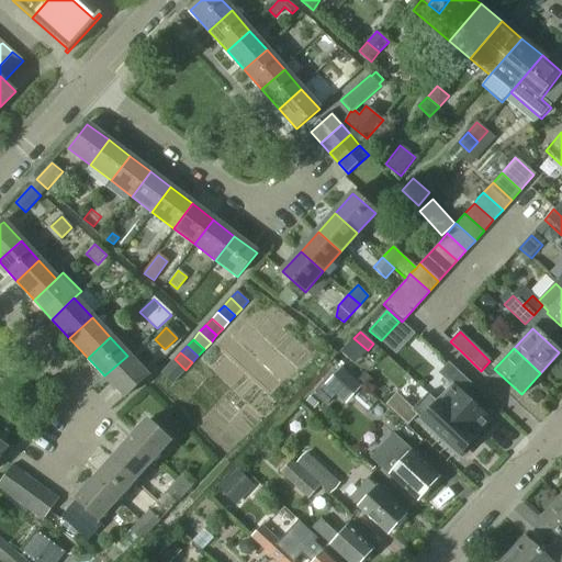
[(127,356),(104,375),(124,397),(146,377),(127,356)]
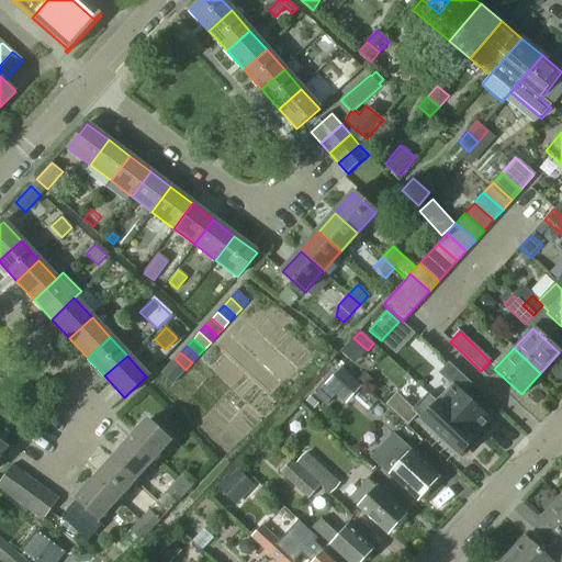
[(175,359),(168,367),(179,377),(186,370),(175,359)]
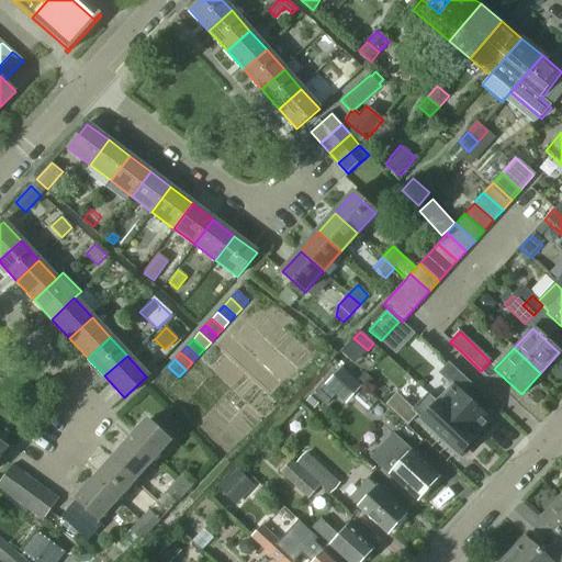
[(453,386),(438,403),(473,436),(490,419),(461,393),(470,384),(449,364),(440,373),(453,386)]
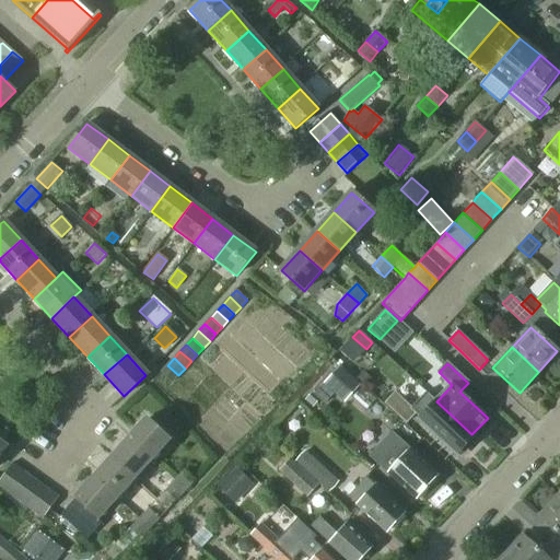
[(178,375),(167,365),(161,372),(172,383),(178,375)]
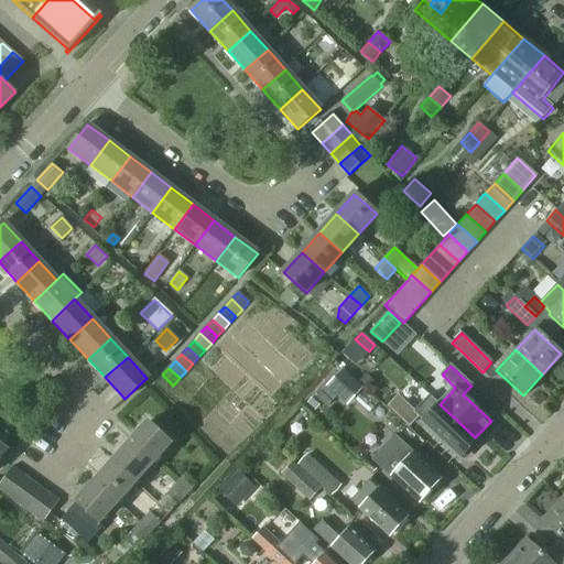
[(325,382),(313,396),(326,408),(337,397),(346,405),(362,388),(343,369),(328,384),(325,382)]
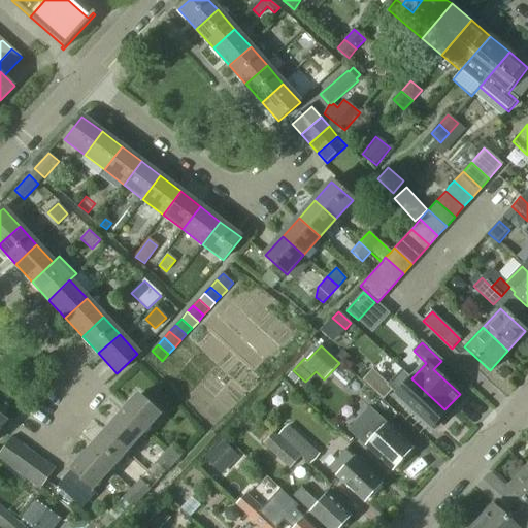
[(372,370),(364,380),(383,398),(391,390),(431,428),(437,422),(439,424),(449,416),(446,413),(447,411),(444,409),(411,378),(402,369),(388,385),(372,370)]
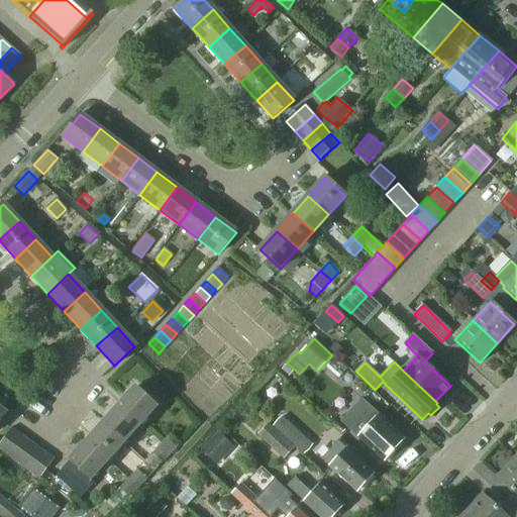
[(286,365),(282,370),(289,377),(293,372),(286,365)]
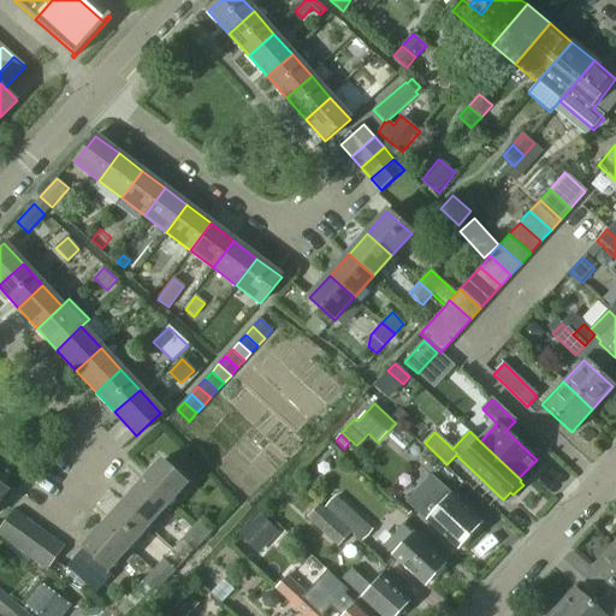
[(141,484),(165,505),(185,484),(161,462),(141,484)]
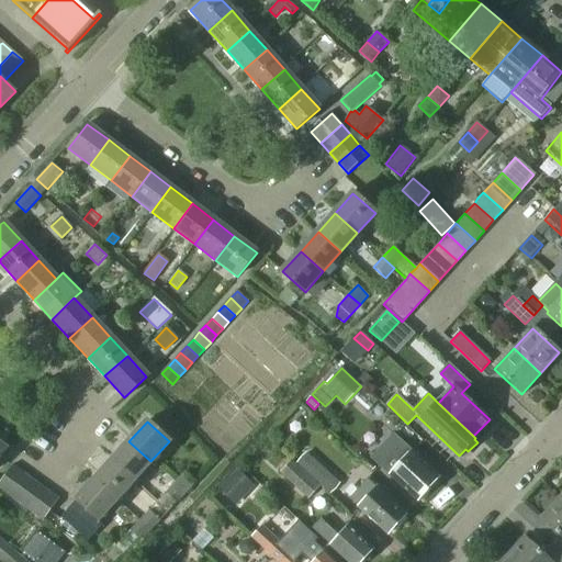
[(133,481),(150,461),(128,441),(111,461),(133,481)]
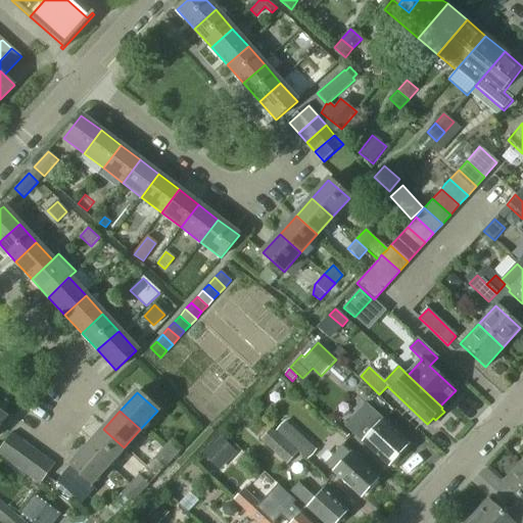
[(410,443),(383,419),(363,441),(388,466),(410,443)]
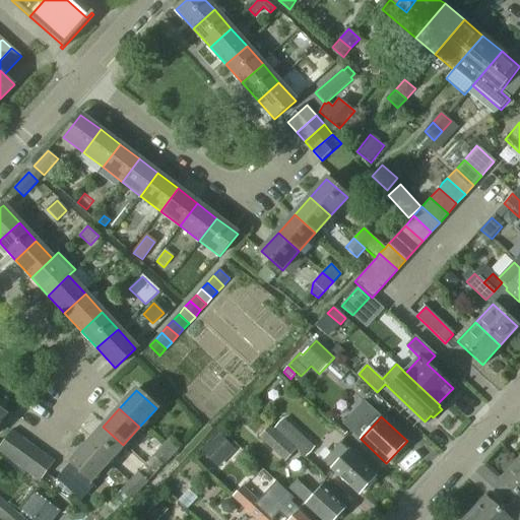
[(283,418),(274,428),(306,457),(315,447),(283,418)]
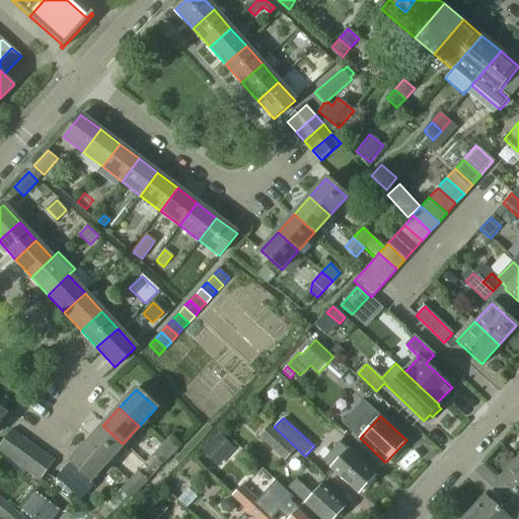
[(270,425),(257,438),(285,461),(296,449),(270,425)]
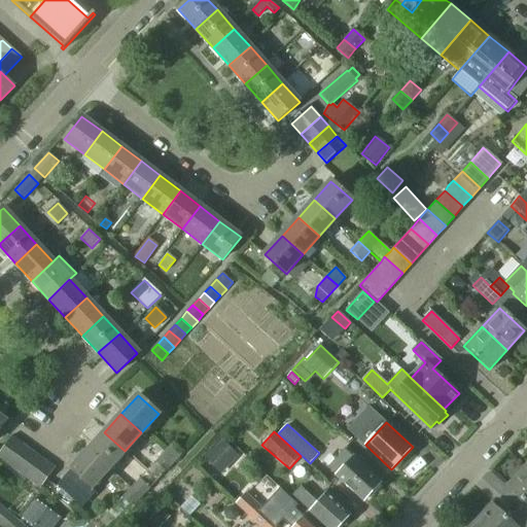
[(108,468),(125,451),(104,432),(88,450),(108,468)]
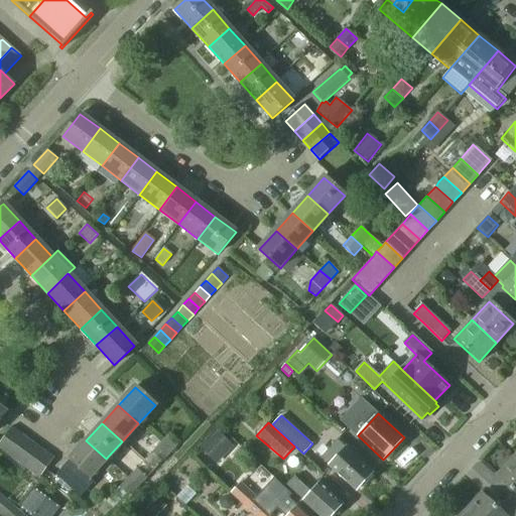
[(0,449),(6,455),(21,434),(11,426),(0,440),(0,449)]
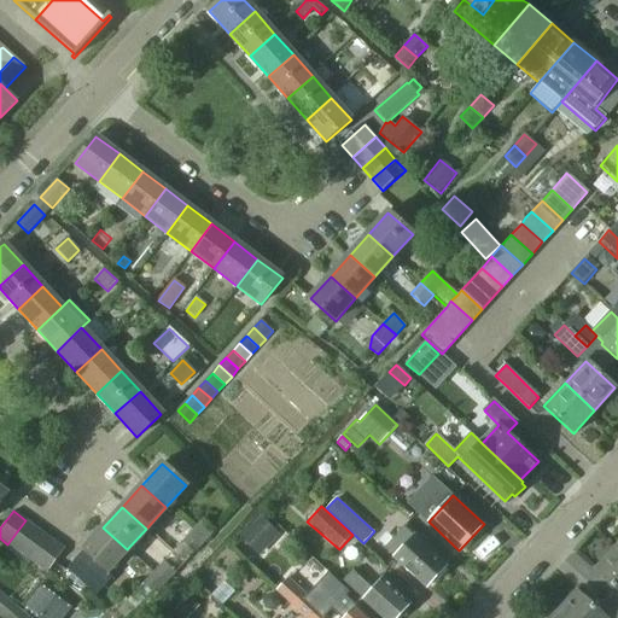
[(261,517),(250,526),(269,546),(279,535),(261,517)]
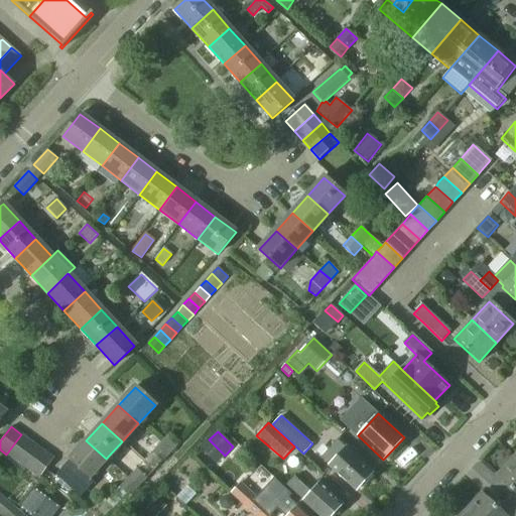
[(169,432),(160,442),(171,453),(180,442),(169,432)]
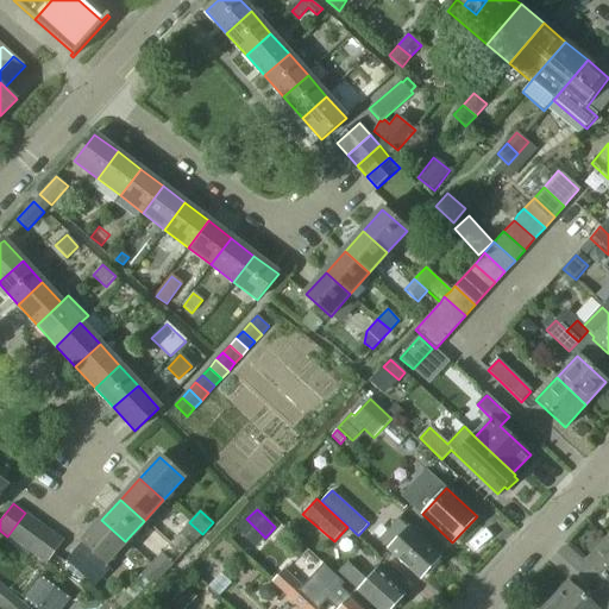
[(7,537),(20,546),(37,522),(25,513),(7,537)]
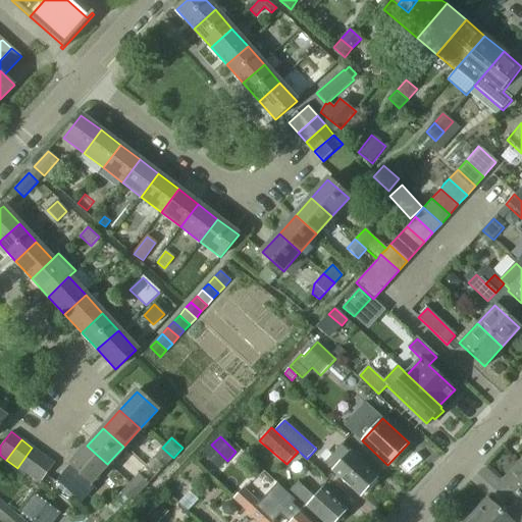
[(377,476),(341,442),(323,462),(360,496),(377,476)]
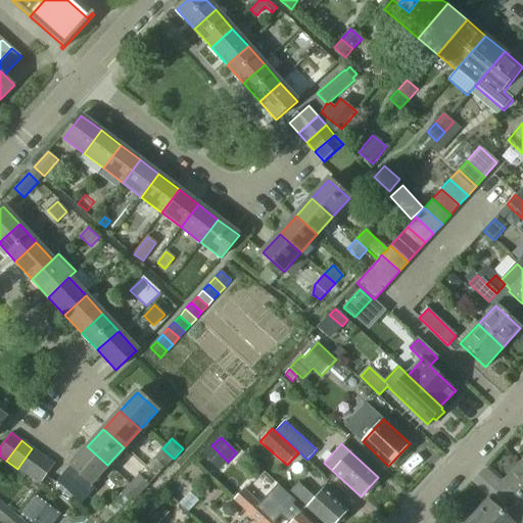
[(107,465),(87,446),(69,466),(90,484),(107,465)]
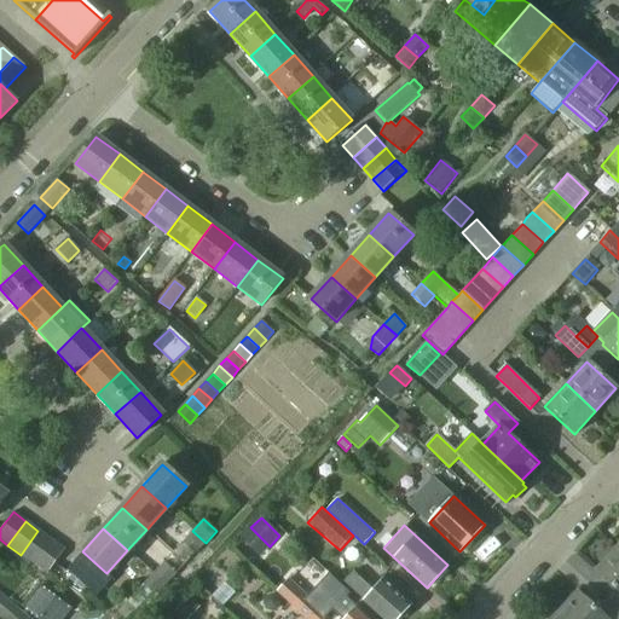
[(21,555),(33,563),(51,539),(38,531),(21,555)]
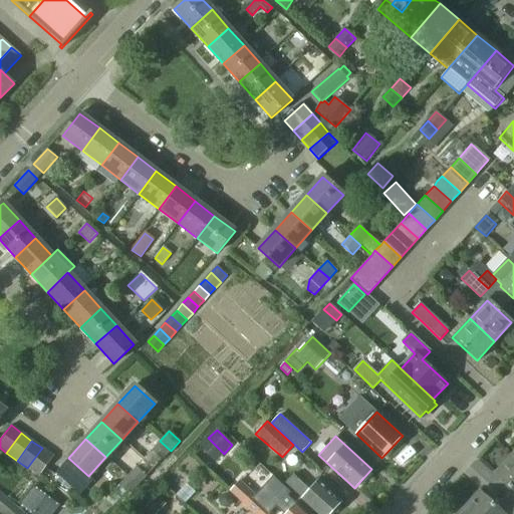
[(171,451),(160,441),(152,450),(162,460),(171,451)]
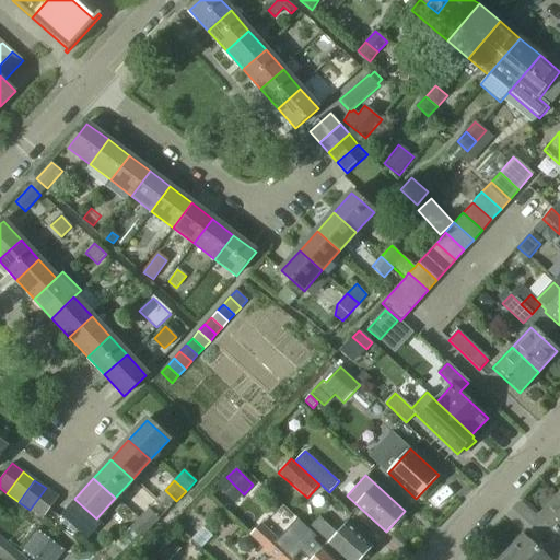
[(57,497),(46,488),(30,510),(42,518),(57,497)]
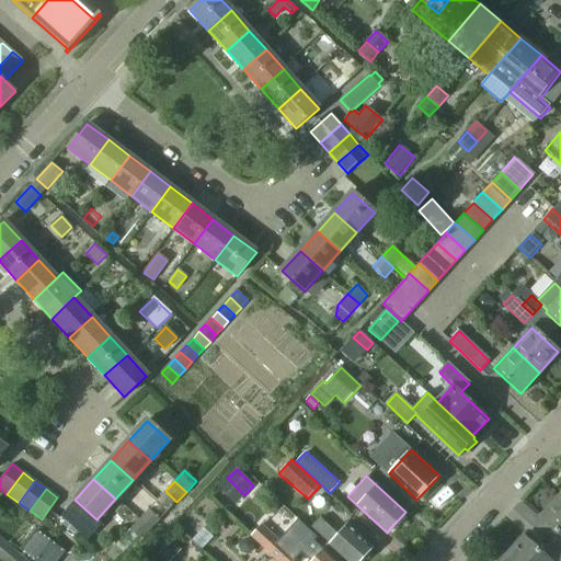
[(560,501),(559,499),(540,518),(558,536),(549,545),(560,554),(560,501)]
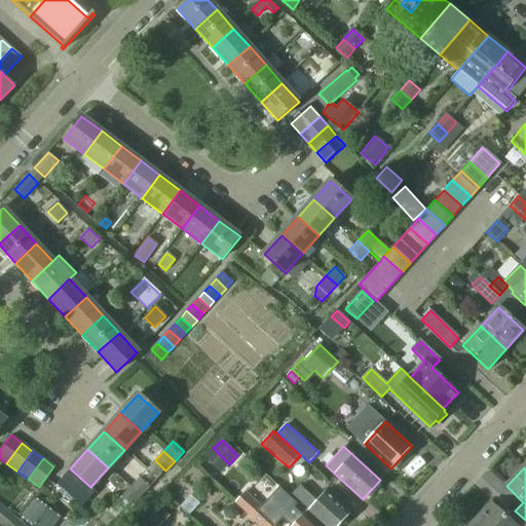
[(139,478),(129,488),(141,498),(150,488),(139,478)]
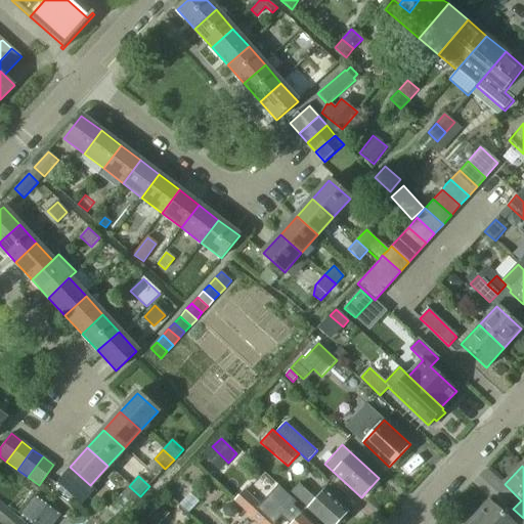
[(315,497),(299,483),(291,491),(306,506),(304,508),(317,521),(320,518),(325,523),(336,523),(349,511),(324,488),(315,497)]
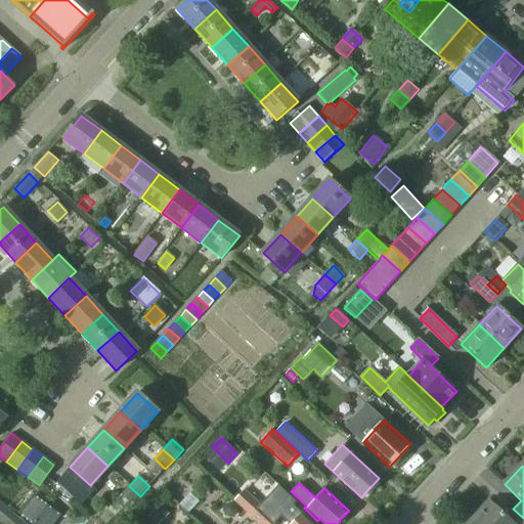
[(275,508),(277,505),(286,512),(279,518),(280,523),(314,523),(293,504),(296,500),(288,492),(287,493),(277,485),(268,496),(272,499),(269,503),(275,508)]
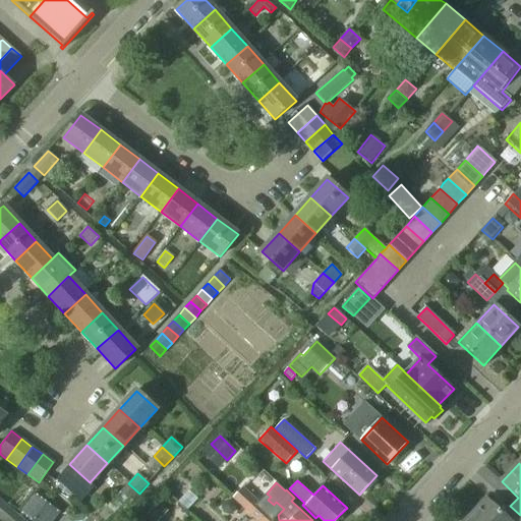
[(139,494),(128,483),(121,491),(131,502),(139,494)]
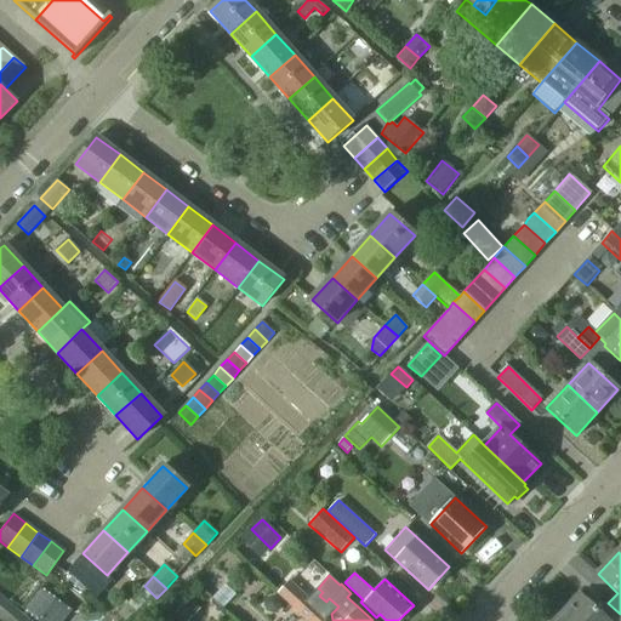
[(289,581),(278,593),(291,605),(307,620),(315,620),(323,614),(309,602),(302,593),(289,581)]
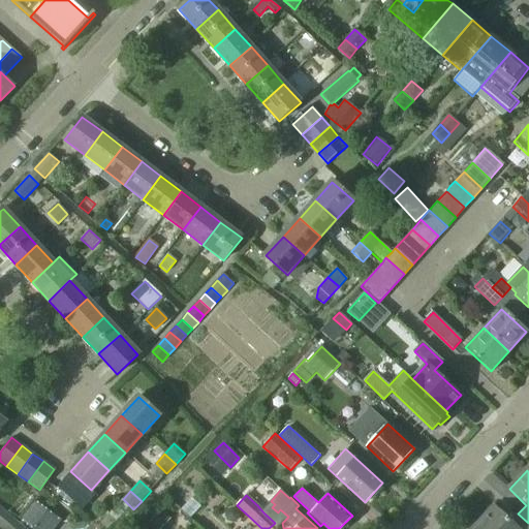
[(34,499),(20,518),(34,528),(54,528),(61,521),(34,499)]
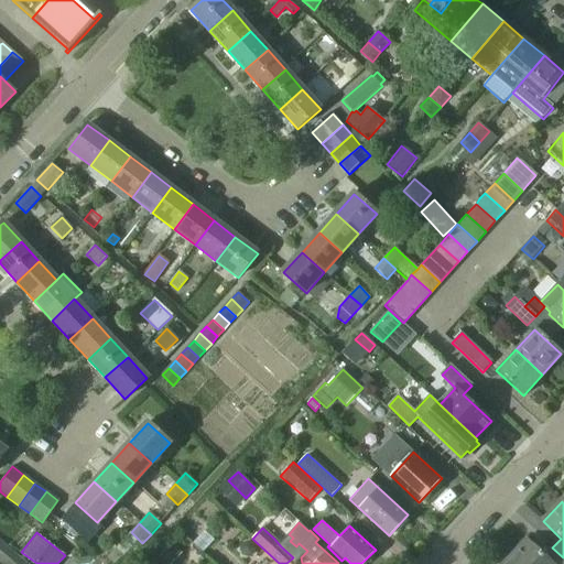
[(527,540),(507,560),(511,563),(563,563),(563,557),(552,548),(544,556),(527,540)]
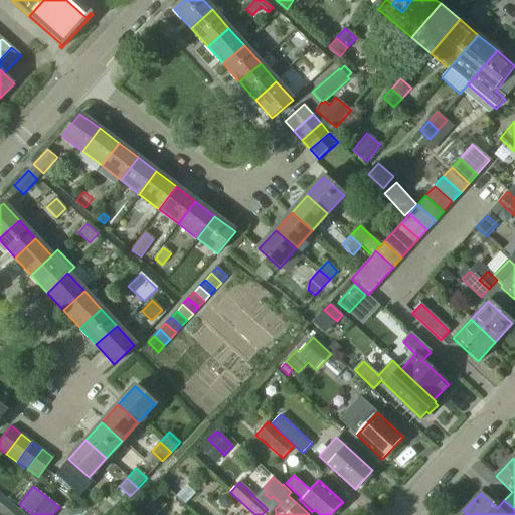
[(0,512),(3,514),(7,514),(14,507),(0,494),(0,512)]
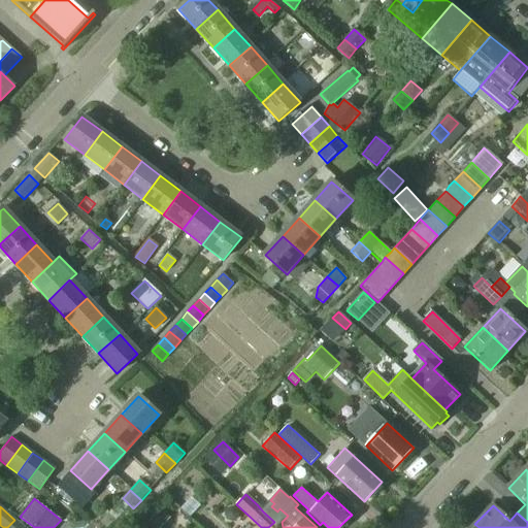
[(160,509),(149,521),(155,527),(160,527),(169,519),(160,509)]
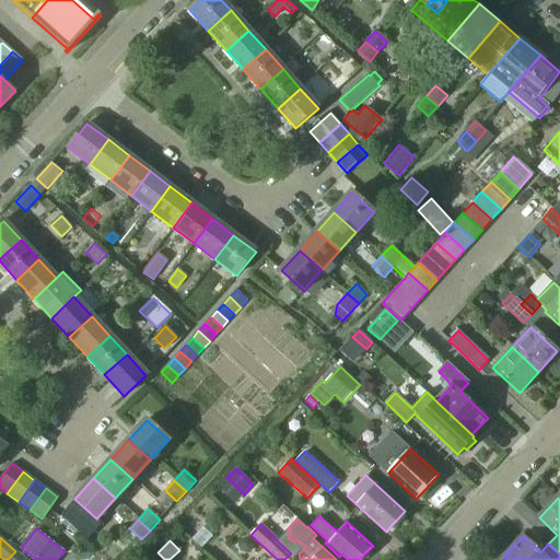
[(151,559),(136,547),(124,559),(151,559)]
